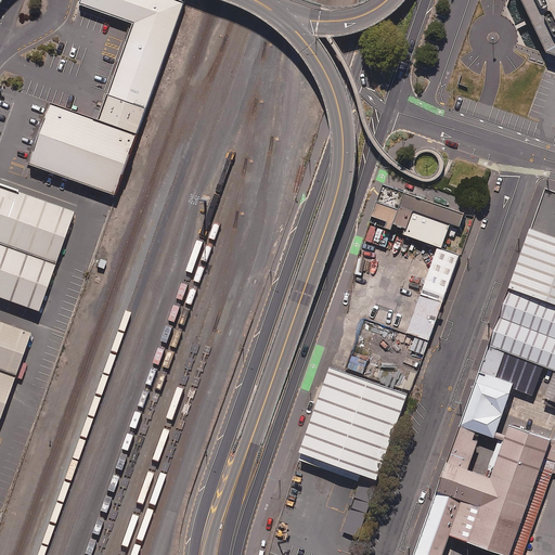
[(28,166),(115,197),(185,2),(177,0),(80,0),(78,5),(132,24),(102,110),(94,107),(91,118),(51,104),(28,166)]
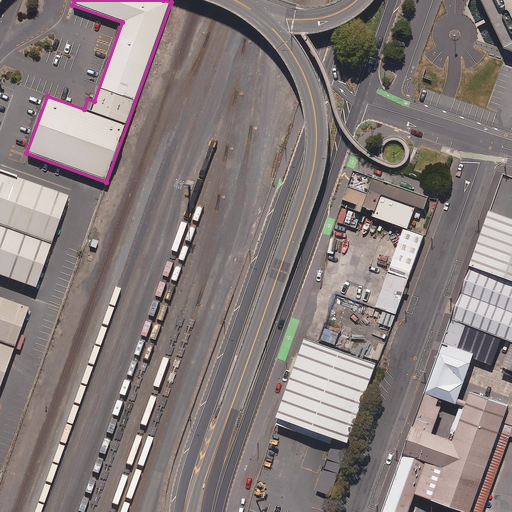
[(511,50),(511,0),(483,0),(491,15),(492,19),(494,23),(507,49),(511,50)]
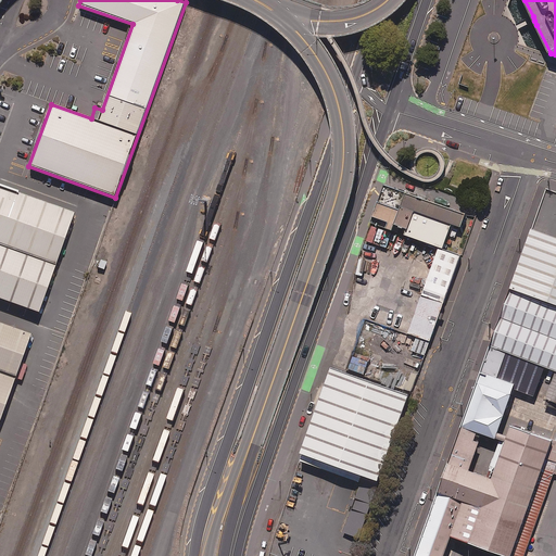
[(466,214),(384,185),(370,224),(442,250),(451,225),(460,228),(466,214)]
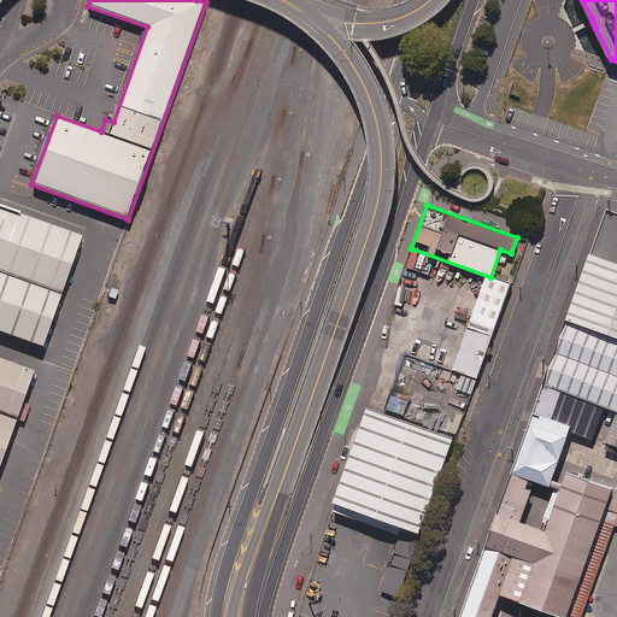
[(0,335),(41,351),(82,239),(0,211),(0,335)]
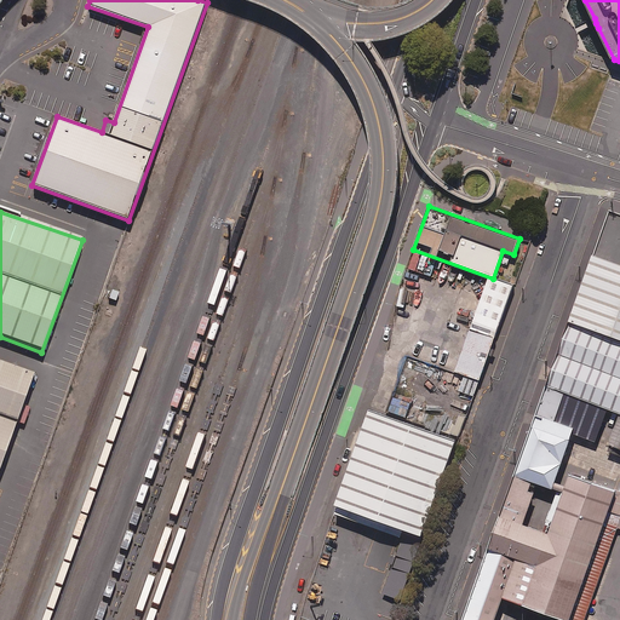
[(619,264),(596,256),(573,322),(619,339),(619,264)]
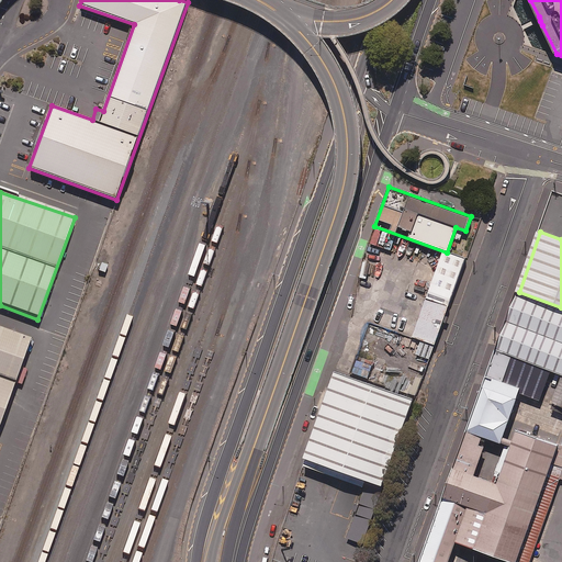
[(465,259),(444,251),(428,294),(450,303),(465,259)]
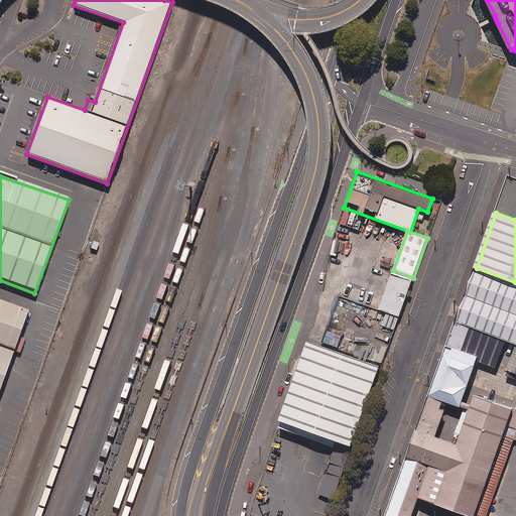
[(472,267),(454,320),(511,341),(515,342),(515,282),(477,268),(472,267)]
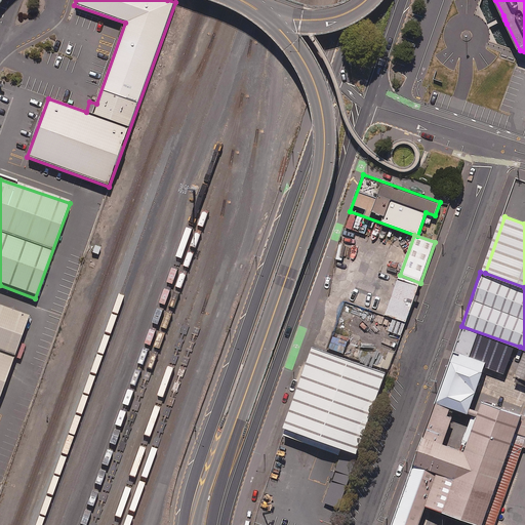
[(419,287),(398,280),(386,316),(406,324),(419,287)]
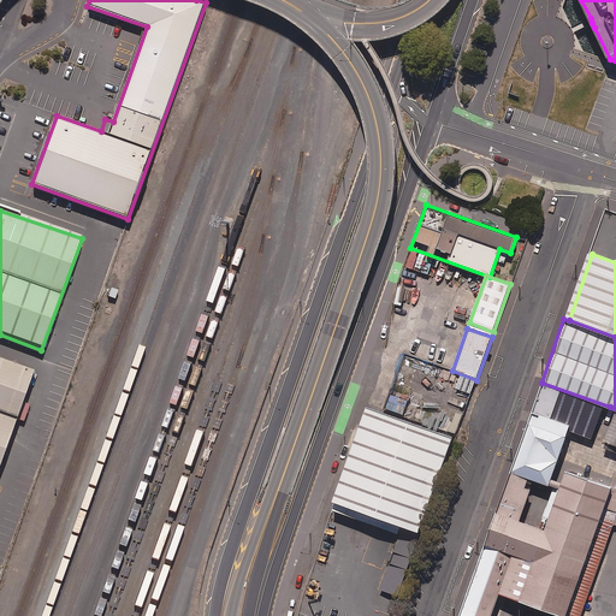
[(0,473),(36,372),(0,357),(0,473)]
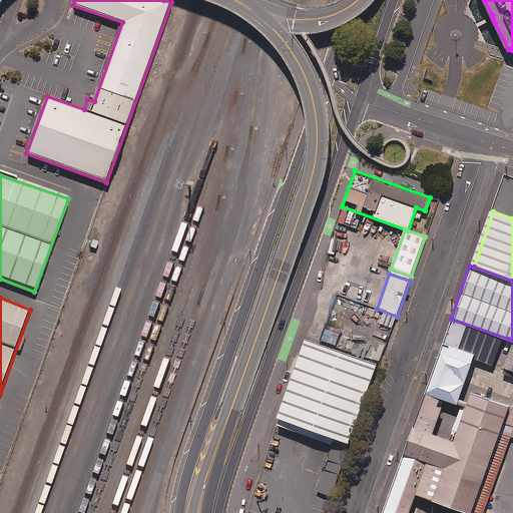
[(398,317),(385,313),(381,325),(394,329),(398,317)]
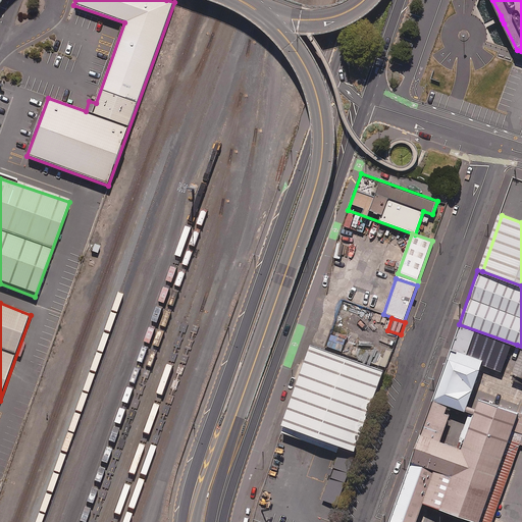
[(459,324),(451,346),(510,367),(517,345),(459,324)]
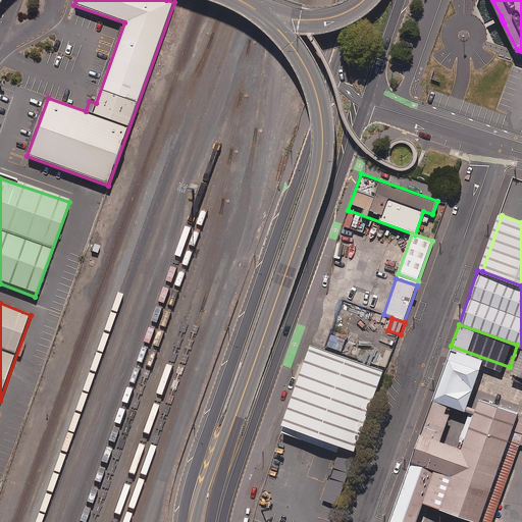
[(385,369),(312,343),(281,428),(283,428),(281,434),(337,454),(338,449),(356,455),(385,369)]
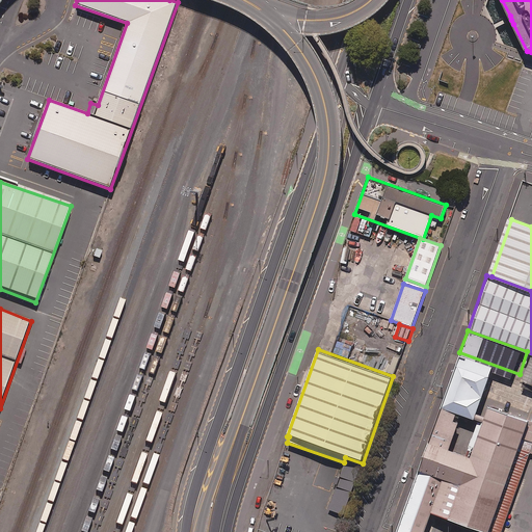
[(491,368),(457,356),(440,405),(475,418),(491,368)]
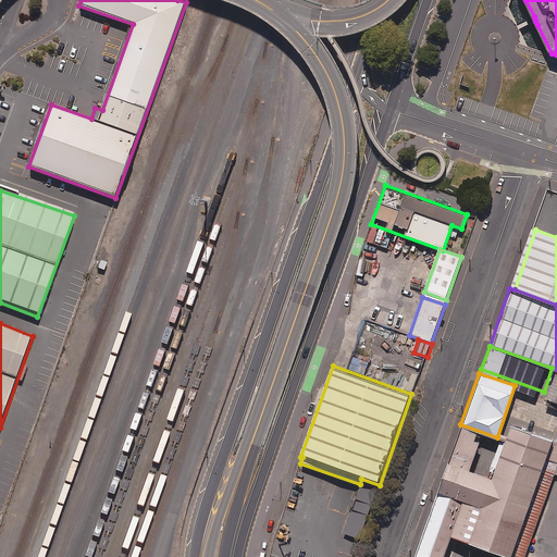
[(465,499),(452,534),(516,556),(556,442),(512,426),(495,475),(472,468),(484,434),(460,425),(437,490),(465,499)]
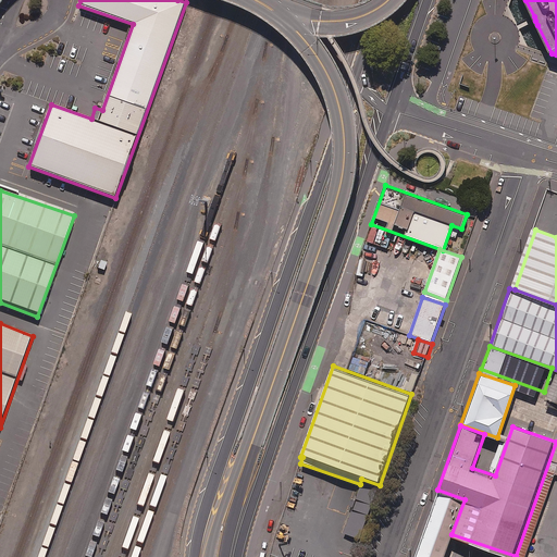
[(438,493),(416,556),(443,556),(462,502),(438,493)]
